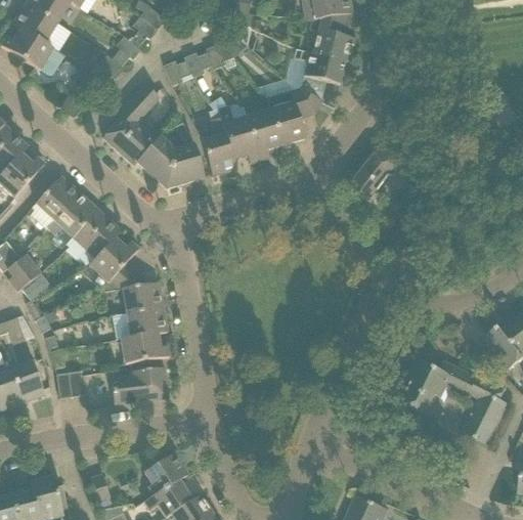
[(27,0),(26,2),(56,22),(70,1),(71,0),(27,0)]
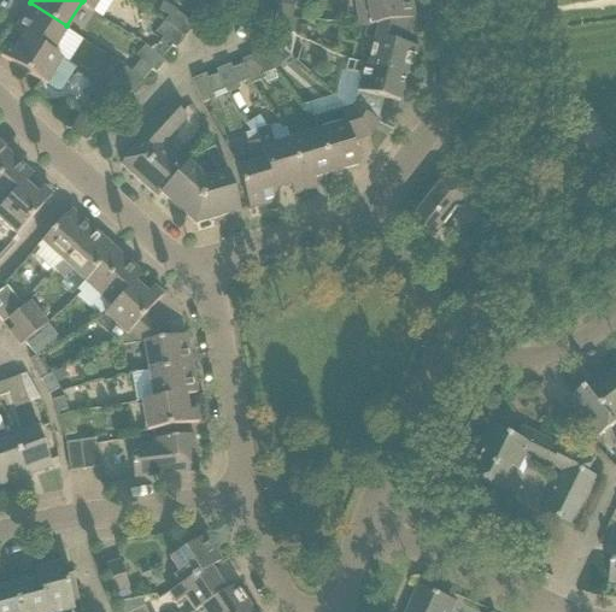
[(162,0),(159,5),(170,12),(176,5),(176,4),(170,0),(162,0)]
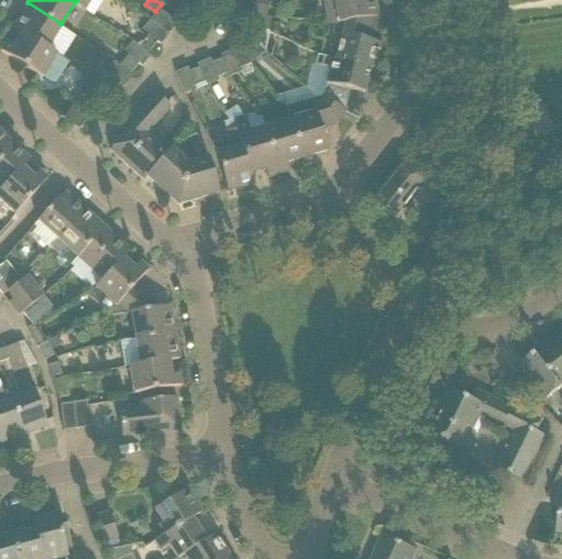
[(324,0),(328,22),(333,21),(373,14),(377,13),(375,0),(324,0)]
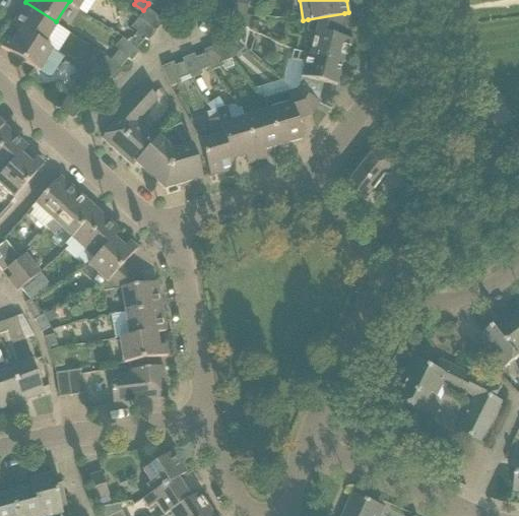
[(233,11),(247,13),(248,3),(234,1),(233,11)]
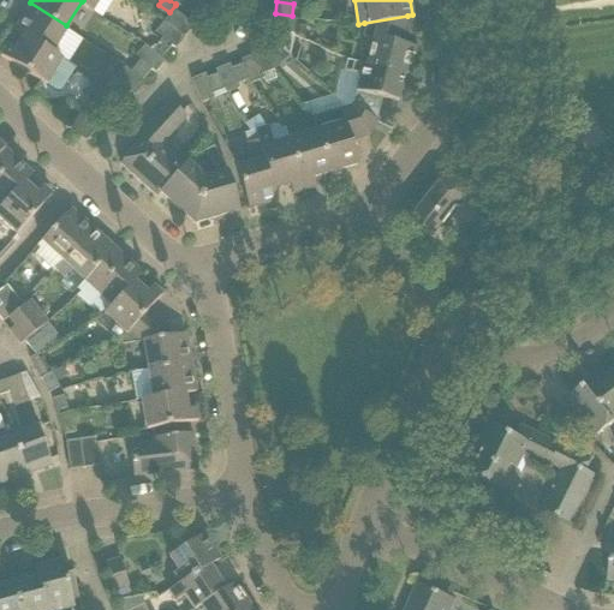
[(15,28),(24,34),(24,33),(52,49),(66,25),(30,3),(15,28)]
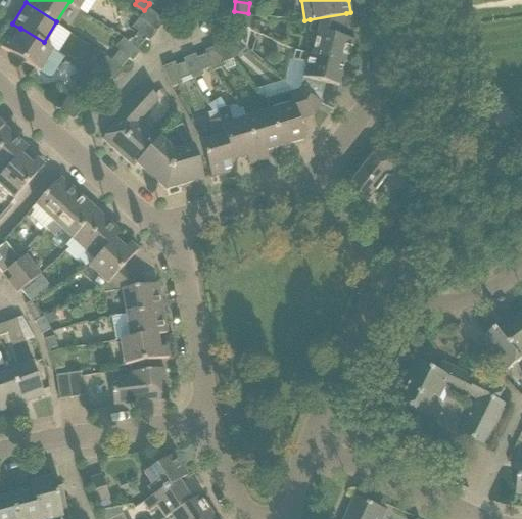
[(144,10),(140,14),(157,29),(165,19),(161,15),(149,4),(144,10)]
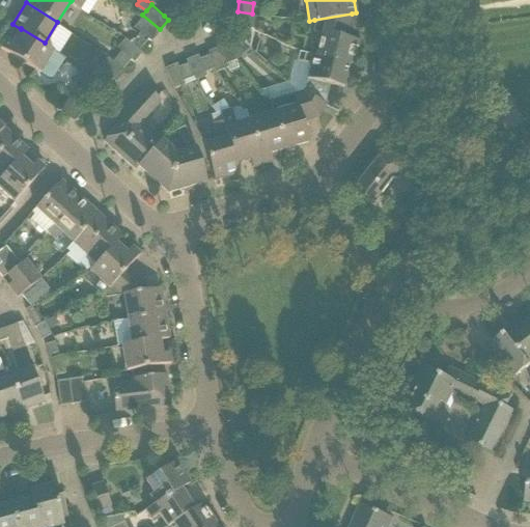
[(323,30),(317,53),(349,61),(353,62),(359,38),(346,35),(352,14),(314,20),(312,28),(323,30)]
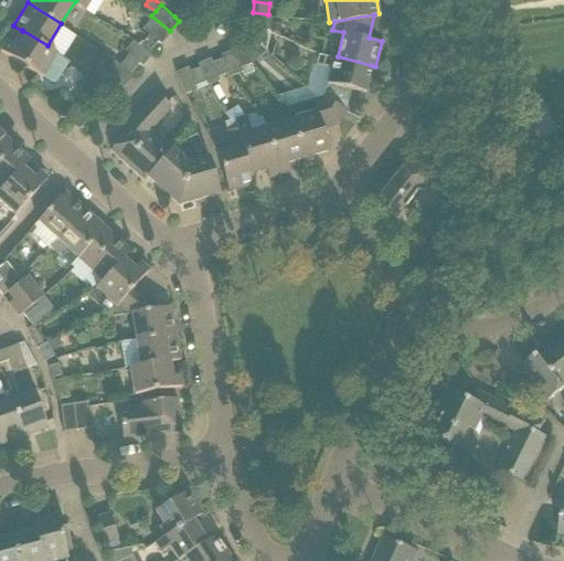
[(248,34),(266,49),(269,28),(251,25),(248,34)]
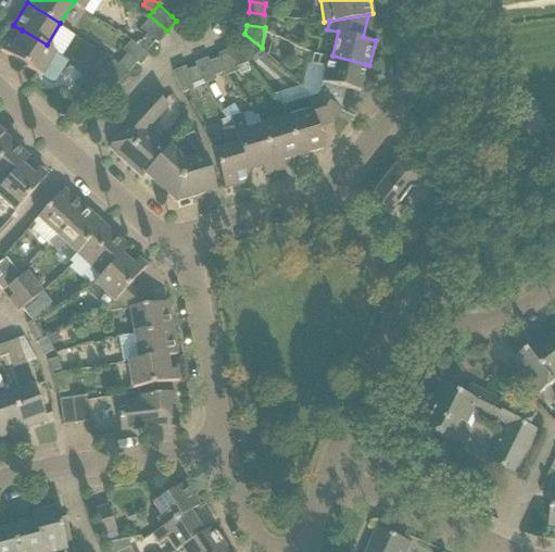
[(22,29),(22,30),(14,42),(7,38),(0,48),(41,73),(41,72),(52,79),(57,78),(70,58),(55,50),(47,45),(22,29)]
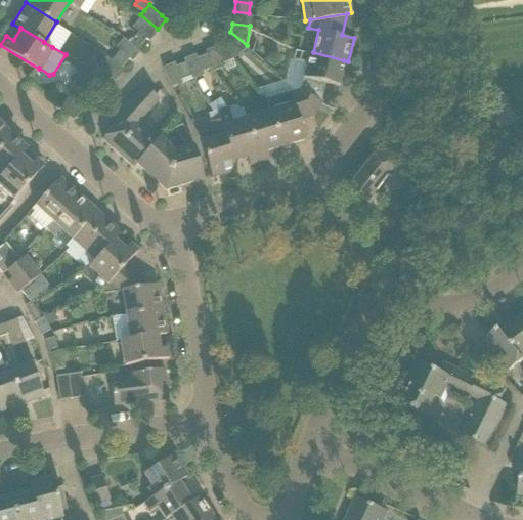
[(129,40),(137,47),(146,36),(138,29),(129,40)]
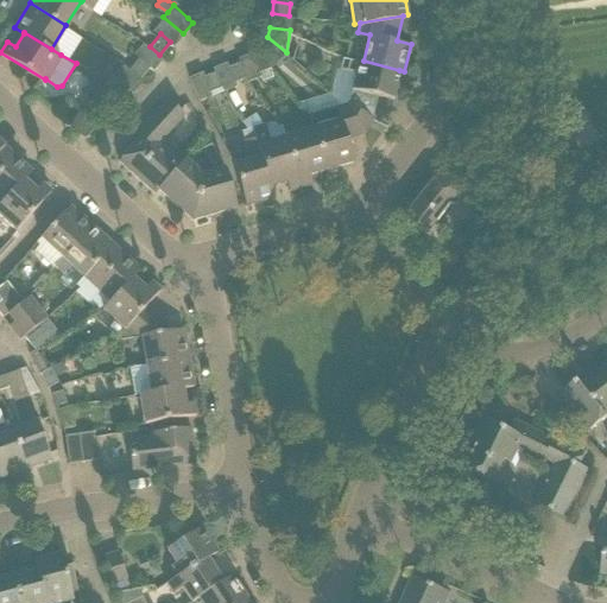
[(253,55),(259,70),(271,65),(264,50),(253,55)]
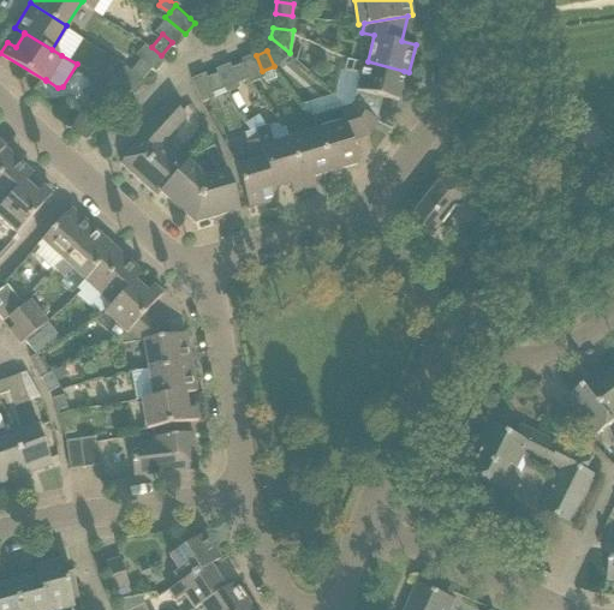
[(131,67),(142,77),(151,66),(141,57),(131,67)]
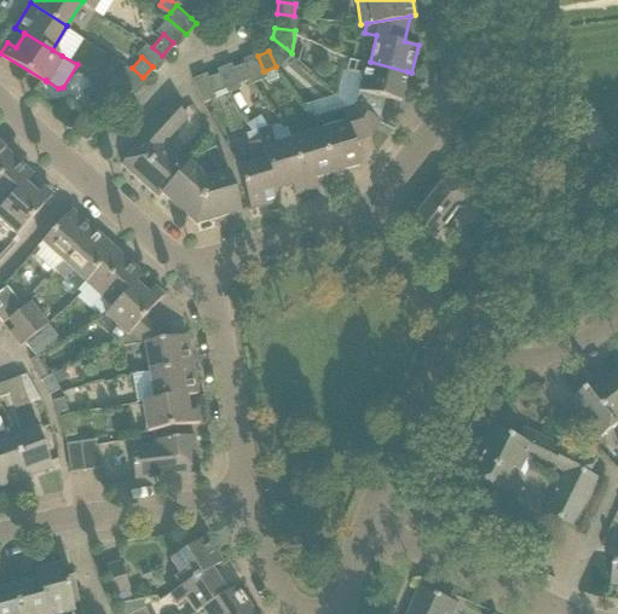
[(370,62),(350,57),(347,69),(362,73),(358,88),(400,98),(406,71),(370,62)]
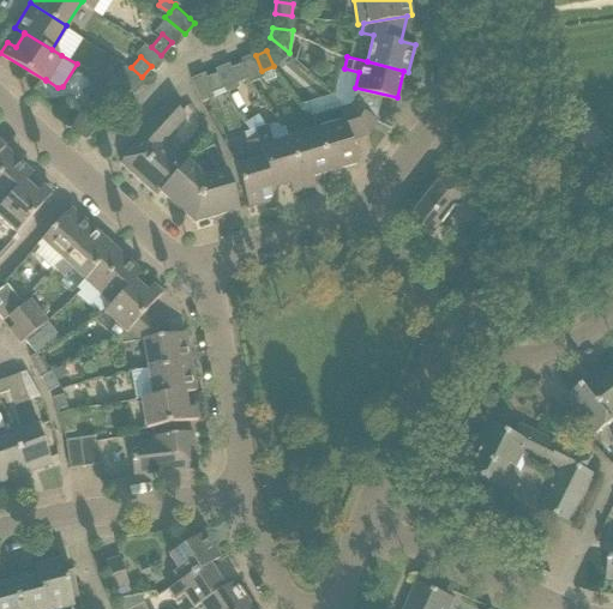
[(230,65),(238,80),(248,77),(242,60),(230,65)]
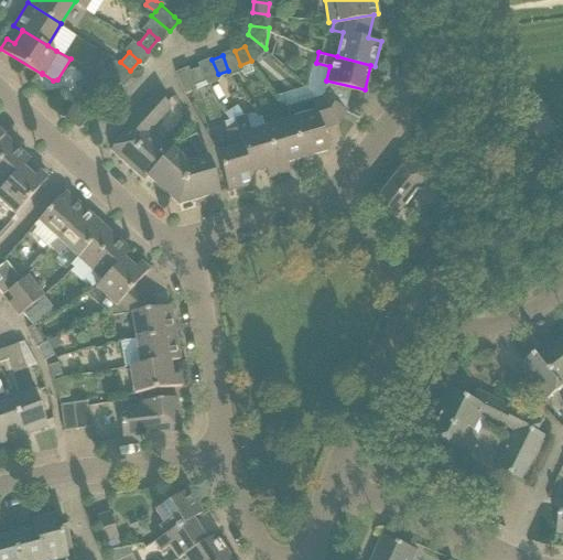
[(190,68),(195,83),(205,78),(199,64),(190,68)]
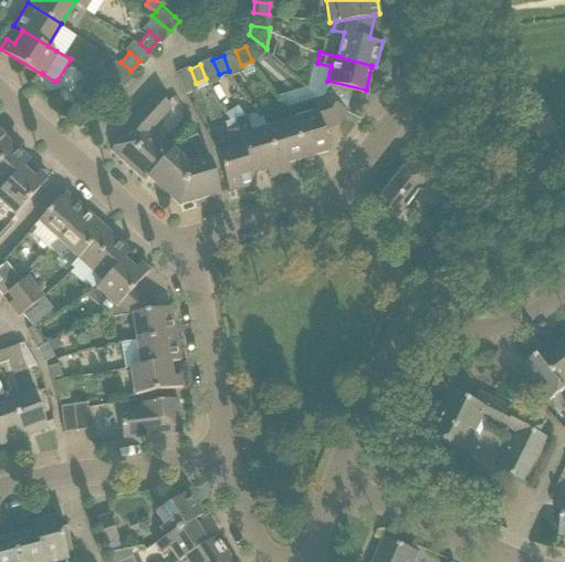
[(102,82),(112,91),(121,81),(111,72),(102,82)]
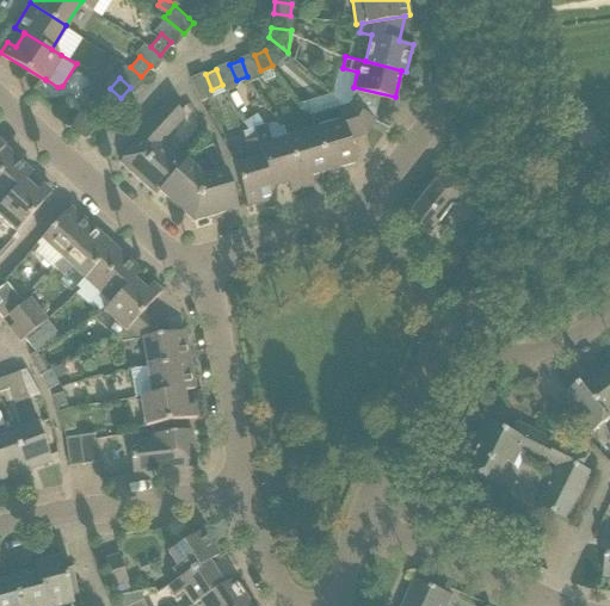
[(156,192),(160,189),(159,189),(183,161),(159,140),(184,111),(167,97),(141,127),(146,130),(119,159),(156,192)]
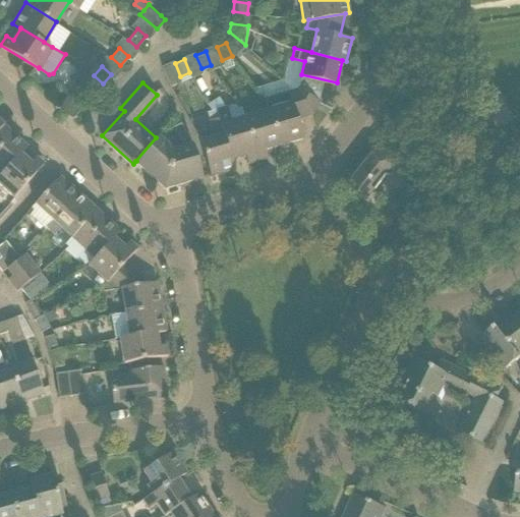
[(77,94),(85,102),(95,93),(85,84),(77,94)]
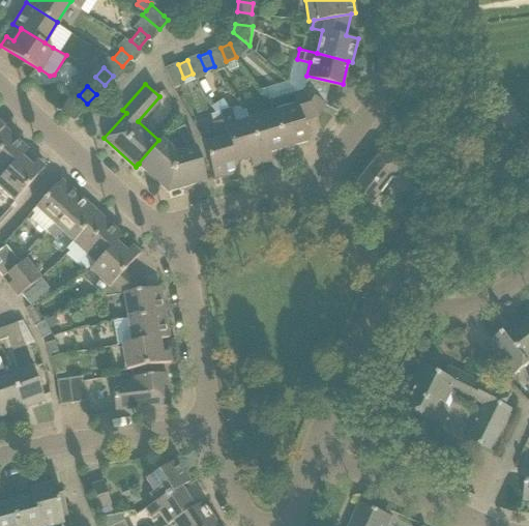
[(269,98),(272,111),(284,146),(283,146),(285,154),(296,151),(293,143),(307,139),(302,119),(318,114),(324,100),(300,89),(269,98)]
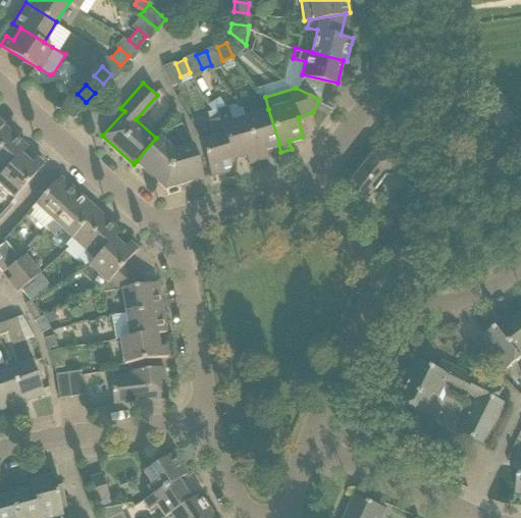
[(228,104),(211,109),(214,114),(217,113),(230,158),(233,157),(246,154),(248,161),(257,159),(245,116),(232,119),(228,104)]
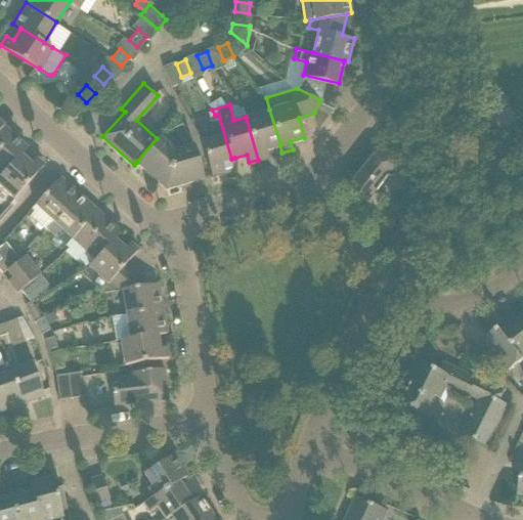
[(215,115),(212,110),(209,111),(210,119),(215,135),(202,139),(212,175),(236,168),(234,158),(231,159),(218,114),(215,115)]
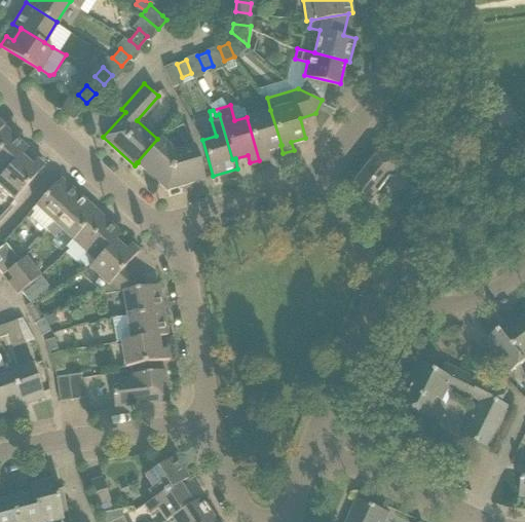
[(270,110),(247,117),(259,160),(270,157),(268,149),(280,145),(282,145),(270,110)]
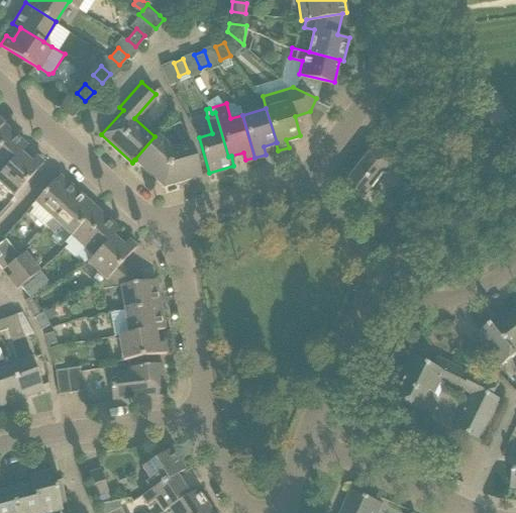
[(173,124),(181,138),(188,134),(180,120),(173,124)]
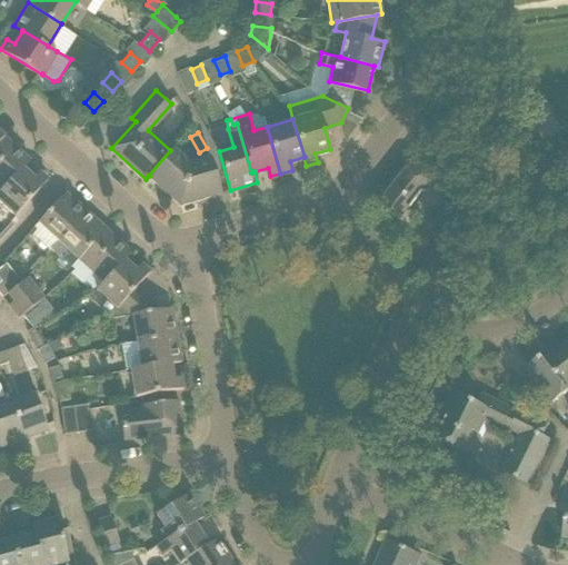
[(0,138),(0,186),(1,187),(2,188),(21,166),(22,166),(29,158),(3,135),(0,138)]
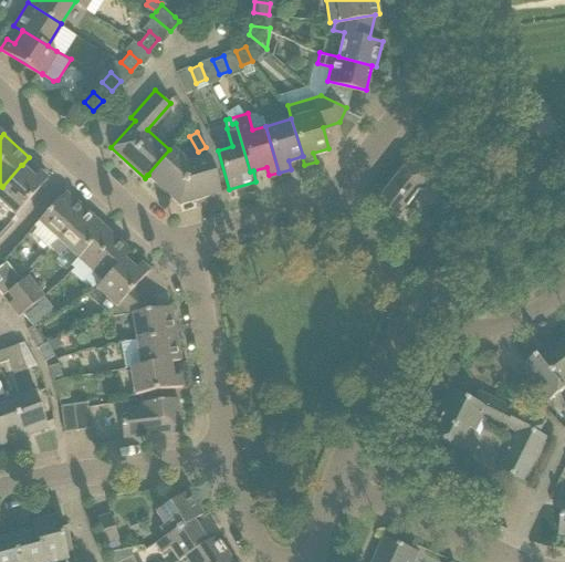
[(147,175),(148,175),(179,204),(220,191),(209,155),(188,160),(173,146),(169,149),(147,175)]
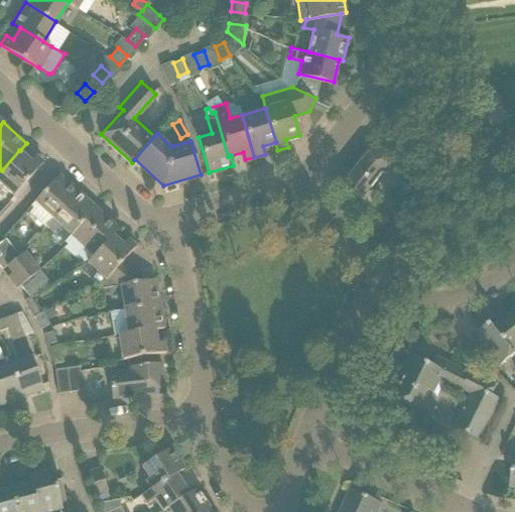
[(368,149),(343,181),(362,196),(381,171),(404,169),(402,145),(368,149)]
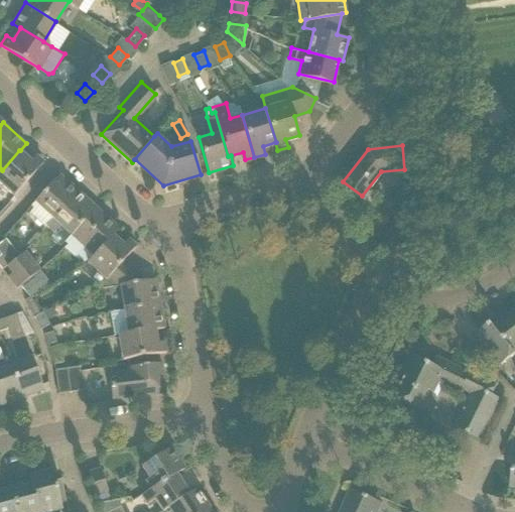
[(2,170),(1,169),(0,170),(0,180),(14,194),(43,161),(35,153),(30,159),(20,150),(19,150),(2,170)]
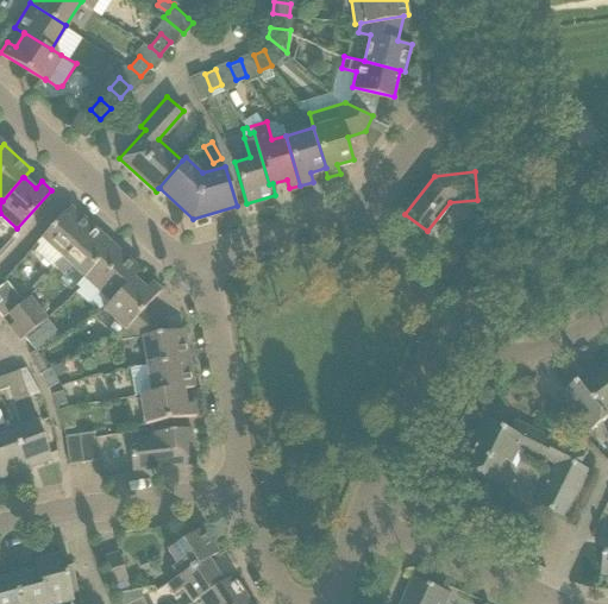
[(41,236),(62,255),(63,256),(92,224),(69,203),(41,236)]
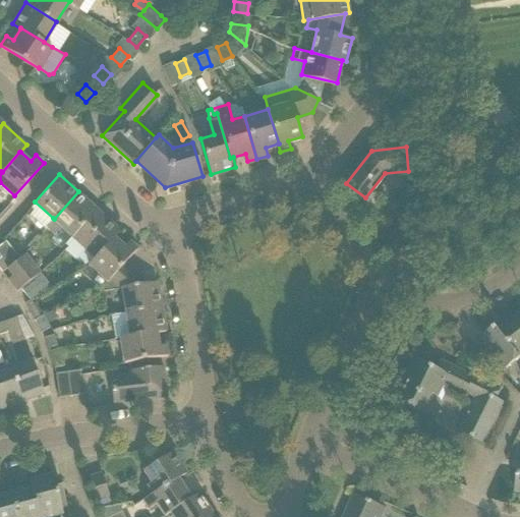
[(61,225),(71,234),(96,208),(78,191),(54,219),(53,218),(47,226),(54,232),(61,225)]
